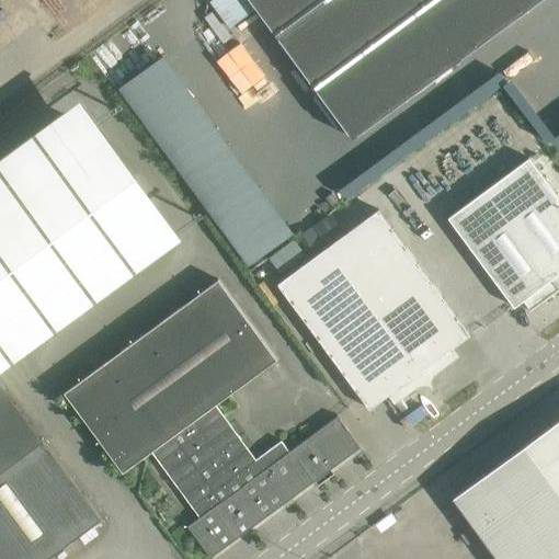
[(255,9),(353,140),(543,0),(212,0),(208,2),(228,29),(255,9)]
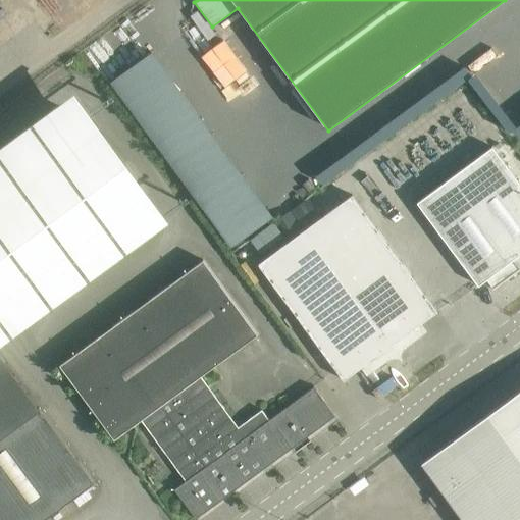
[(519,53),(479,84),(515,133),(519,128),(519,53)]
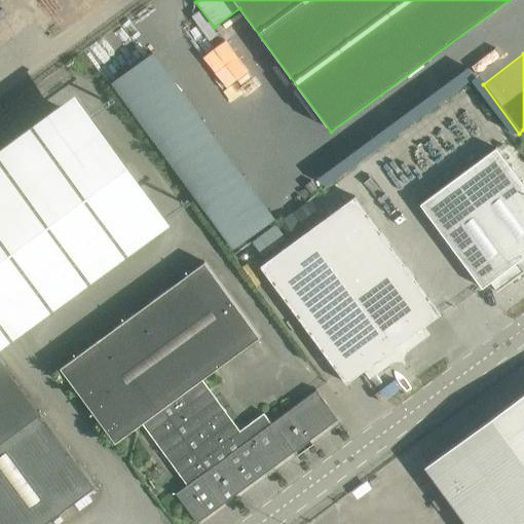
[(44,523),(94,488),(0,361),(0,345),(169,222),(74,94),(0,148),(0,523),(44,523)]
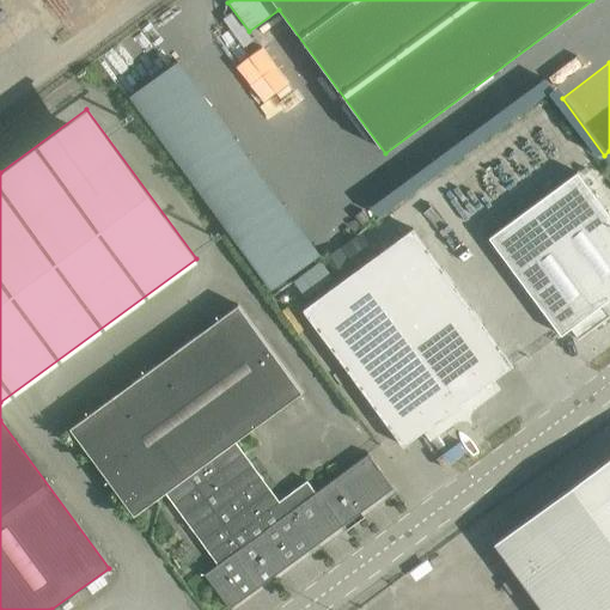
[(575,341),(577,342),(609,317),(609,220),(577,176),(489,242),(560,337),(569,330),(577,340),(575,341)]
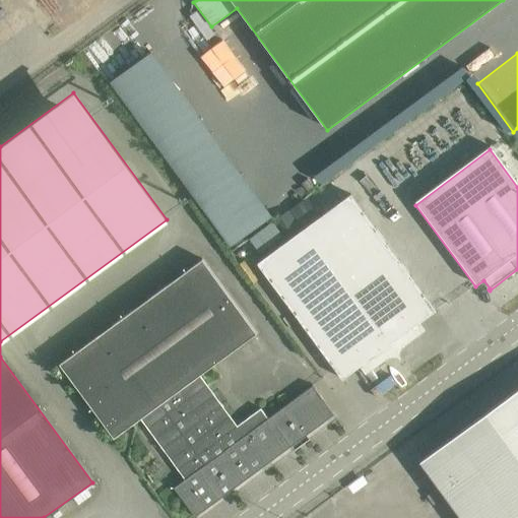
[(349,195),(302,230),(396,359),(398,362),(399,361),(397,358),(400,349),(424,333),(417,324),(435,312),(349,195)]
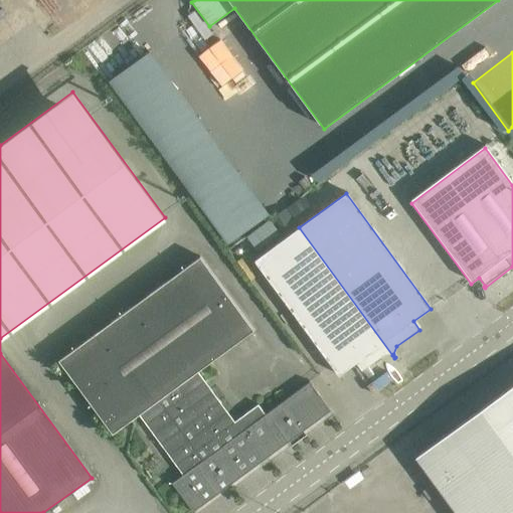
[(392,355),(299,227),(252,262),(326,360),(337,377),(354,364),(360,372),(383,356),(392,355)]
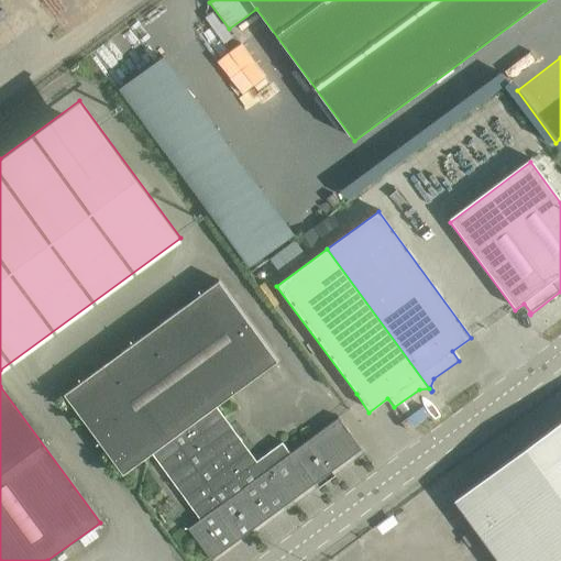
[(187,530),(209,560),(211,560),(361,451),(338,419),(288,455),(279,444),(254,463),(213,408),(276,362),(218,282),(63,396),(122,476),(151,454),(198,521),(187,530)]
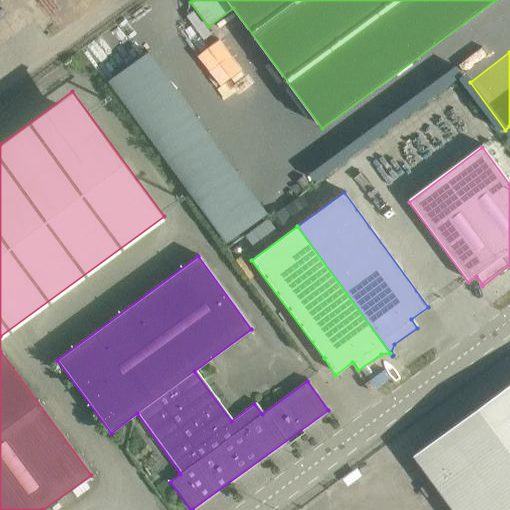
[(509,509),(509,383),(412,455),(452,509),(509,509)]
